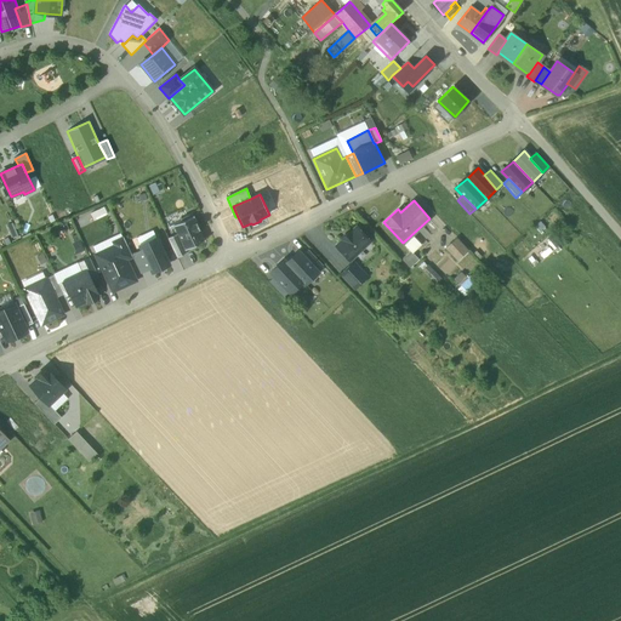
[(177,234),(184,250),(205,241),(193,214),(181,220),(182,222),(174,226),(177,234)]
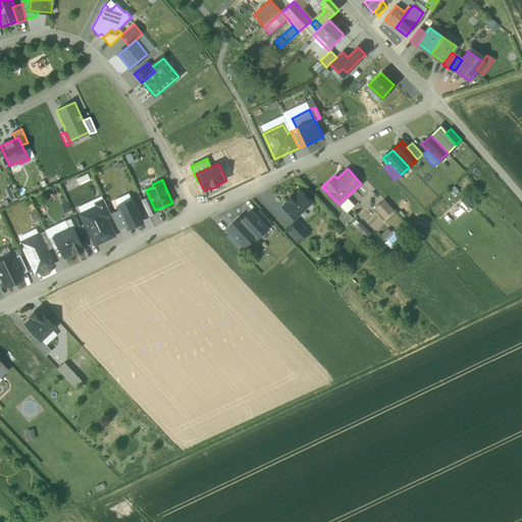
[(300,191),(294,196),(293,195),(288,201),(289,202),(282,207),(294,218),(311,203),(300,191)]
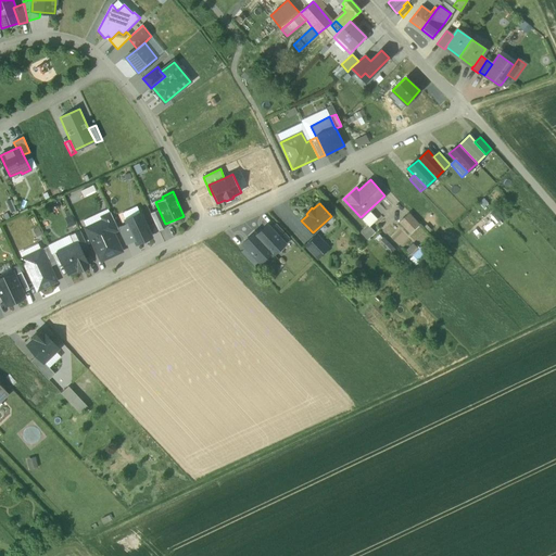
[(165,224),(159,210),(151,213),(159,231),(167,227),(165,224)]
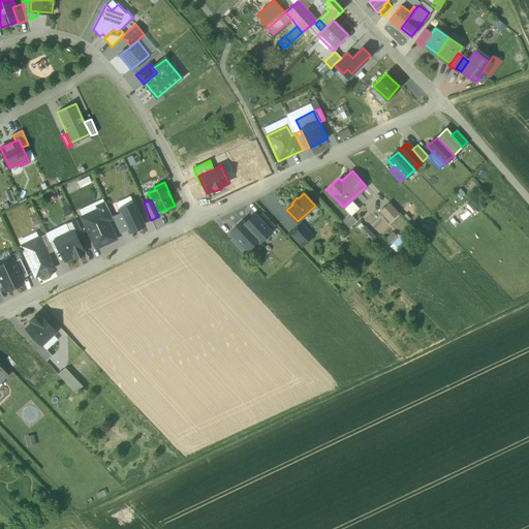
[(81,217),(96,249),(117,240),(107,220),(113,218),(105,203),(96,207),(97,209),(81,217)]
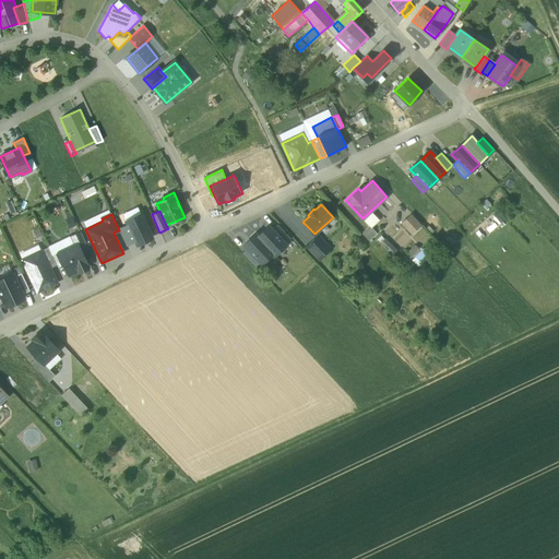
[(420,225),(412,214),(401,224),(411,235),(420,225)]
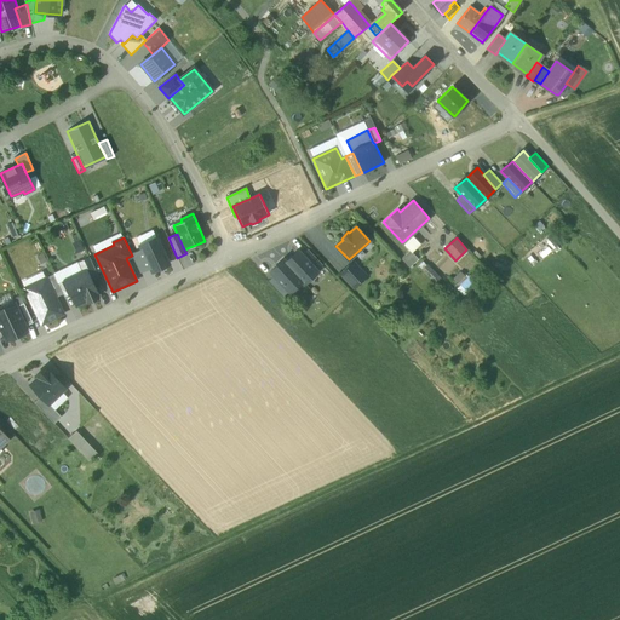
[(168,265),(156,239),(139,246),(142,251),(150,268),(153,273),(168,265)]
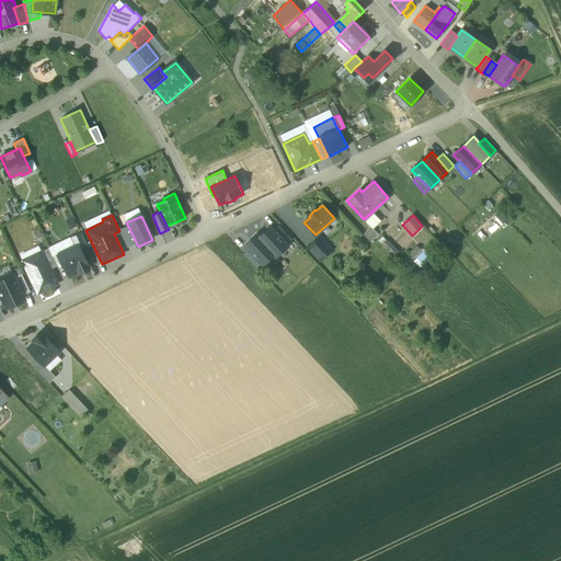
[(292,240),(278,226),(273,231),(286,244),(292,240)]
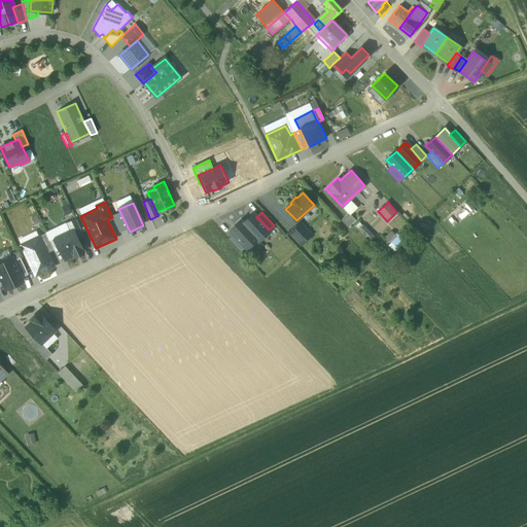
[(356,219),(349,212),(341,220),(348,227),(356,219)]
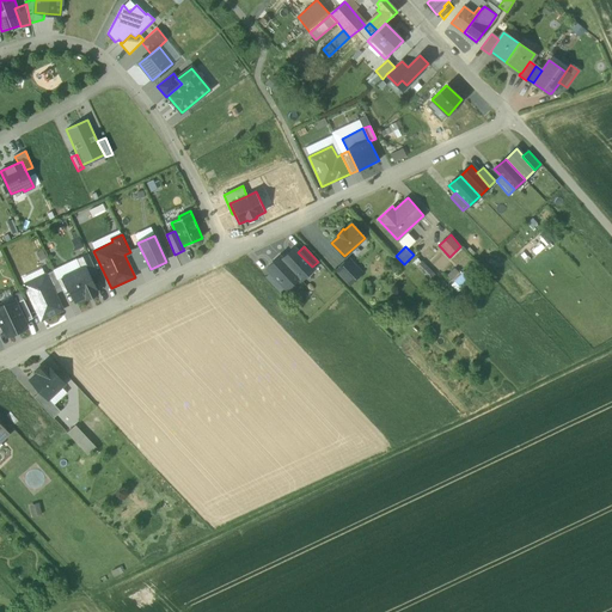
[(140,248),(130,252),(139,269),(148,264),(140,248)]
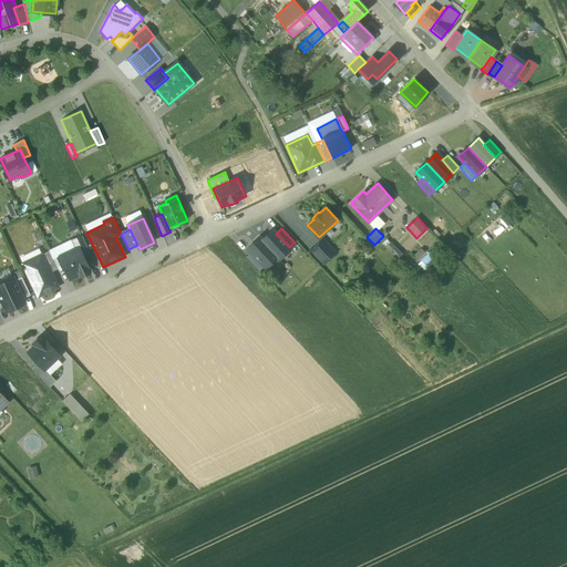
[(276,234),(272,229),(261,239),(260,240),(276,257),(278,259),(290,248),(289,247),(276,234)]
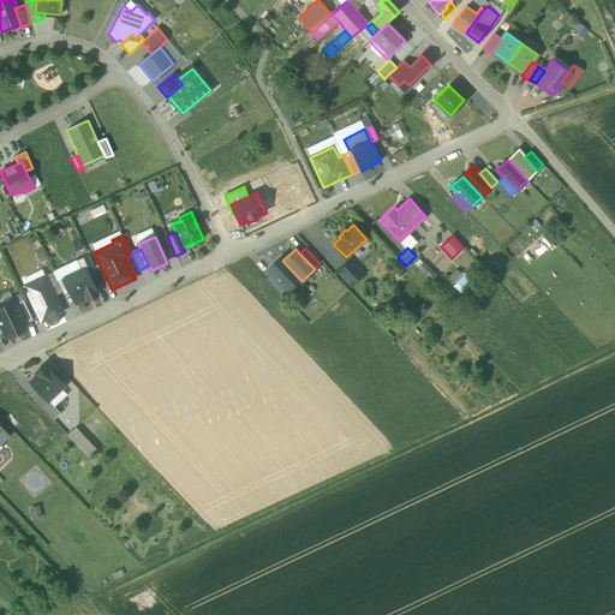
[(88,255),(77,261),(82,270),(85,268),(90,278),(97,274),(88,255)]
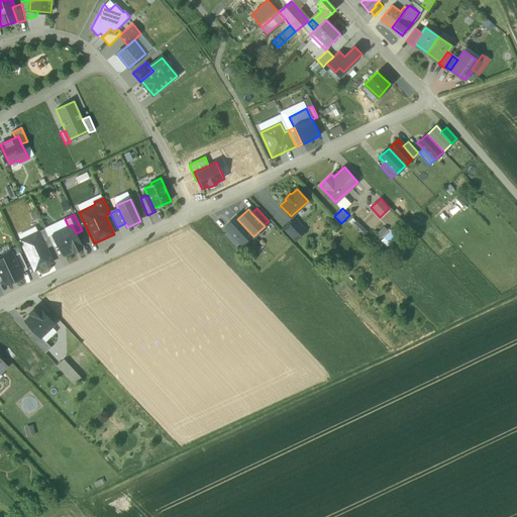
[(251,234),(237,219),(238,218),(236,216),(225,226),(228,230),(240,242),(241,243),(251,234)]
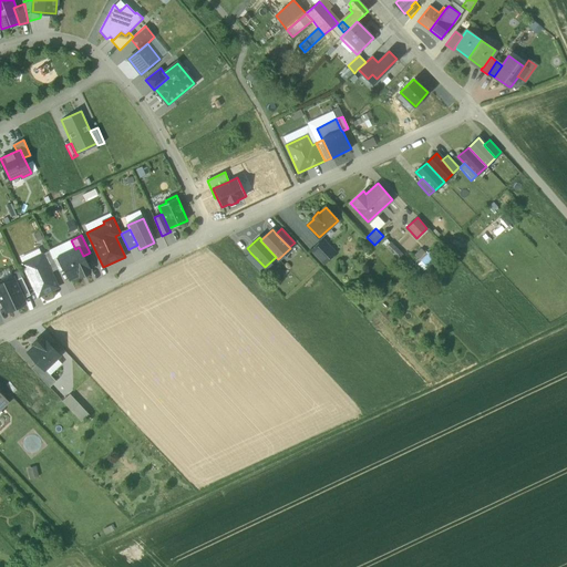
[(322,239),(311,250),(323,264),(334,253),(322,239)]
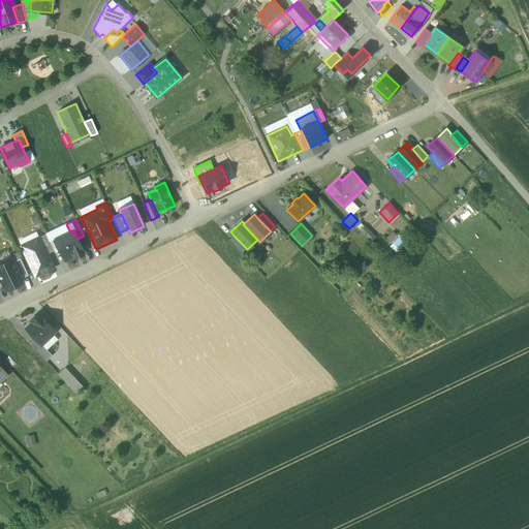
[(70,232),(55,239),(60,250),(65,260),(73,256),(74,258),(84,254),(83,252),(84,252),(78,239),(73,230),(70,232)]
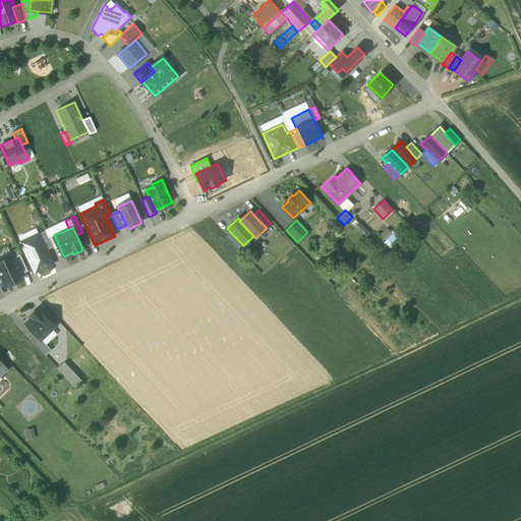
[(392,241),(395,234),(385,230),(382,237),(392,241)]
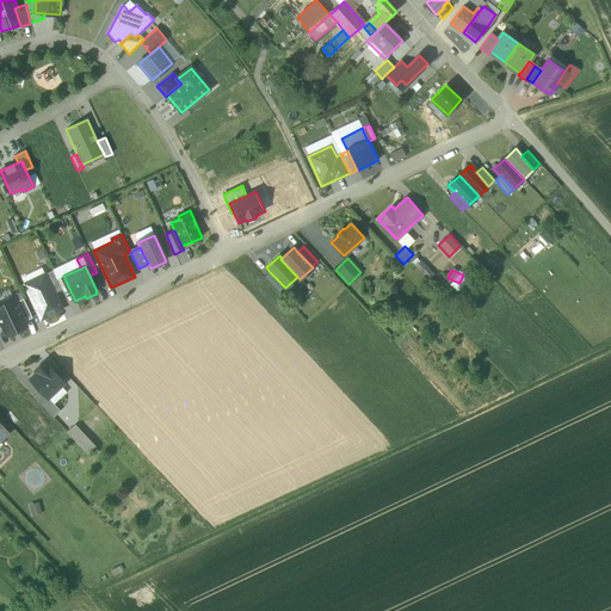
[(57,279),(53,271),(45,275),(54,294),(62,290),(57,279)]
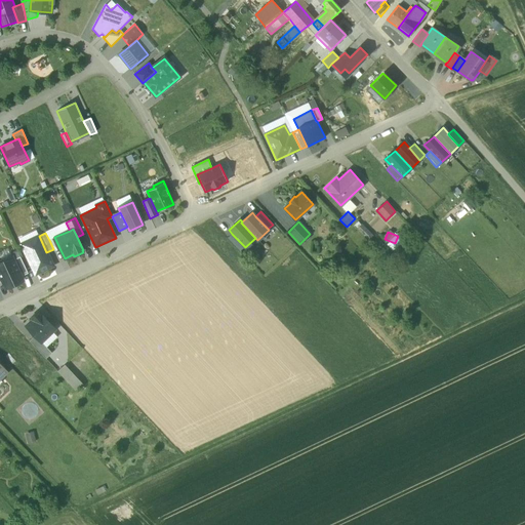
[(232,234),(228,238),(240,250),(244,246),(232,234)]
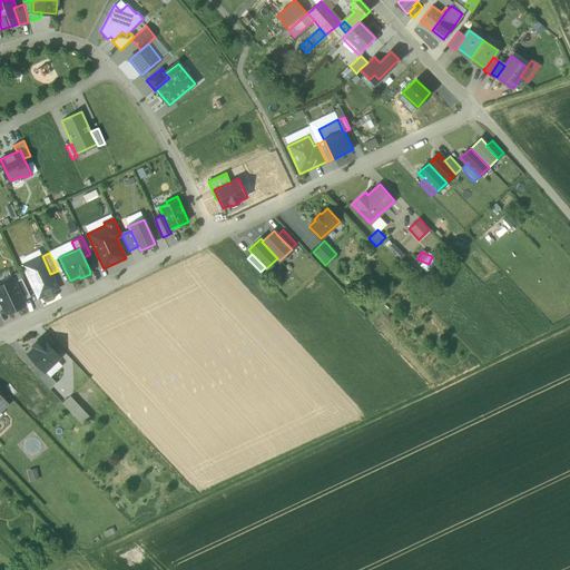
[(42,256),(22,265),(38,297),(58,288),(52,278),(50,279),(48,276),(51,274),(50,274),(42,256)]
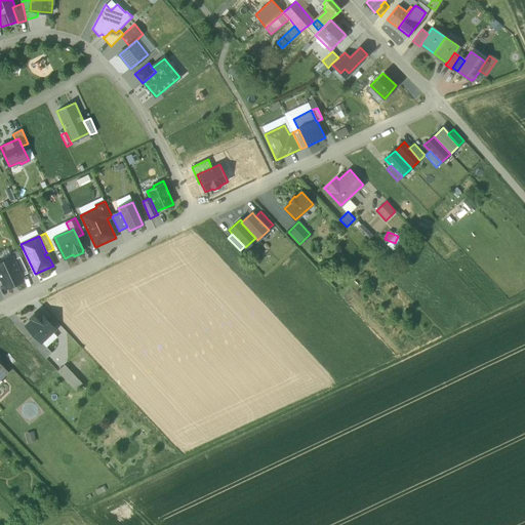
[(54,237),(49,240),(53,249),(54,251),(59,248),(54,237)]
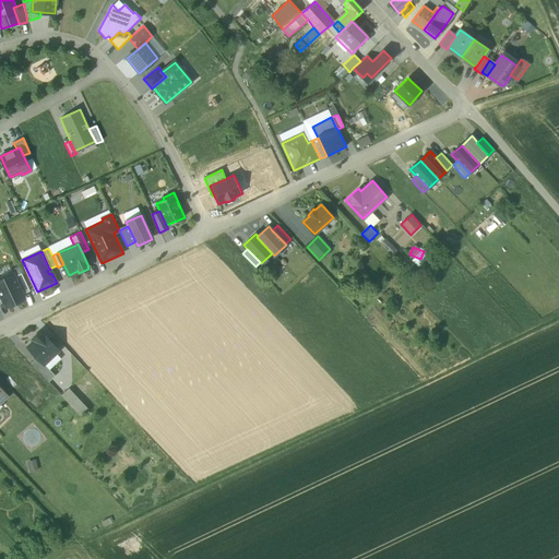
[(0,277),(0,294),(7,307),(25,298),(23,295),(14,277),(13,274),(3,278),(2,276),(0,277)]
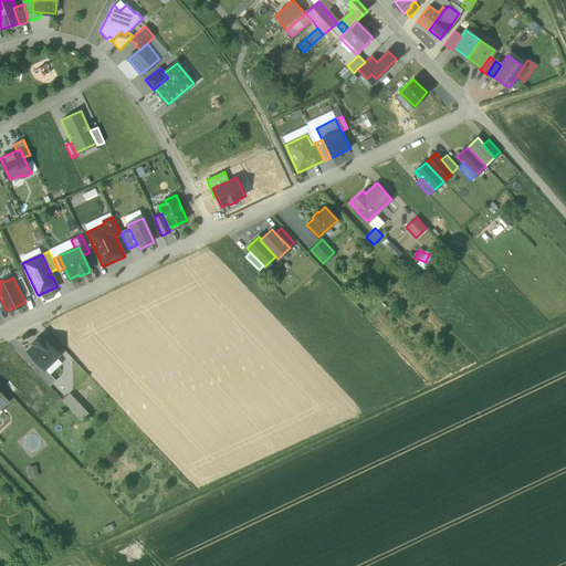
[(22,278),(14,281),(23,299),(30,295),(22,278)]
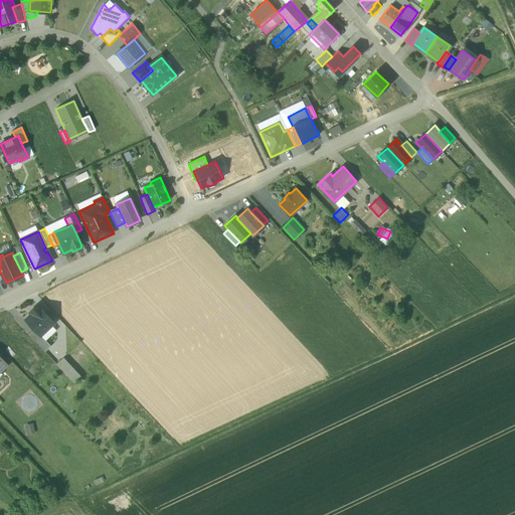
[(54,323),(37,305),(29,312),(31,314),(25,320),(34,329),(40,336),(40,335),(54,323)]
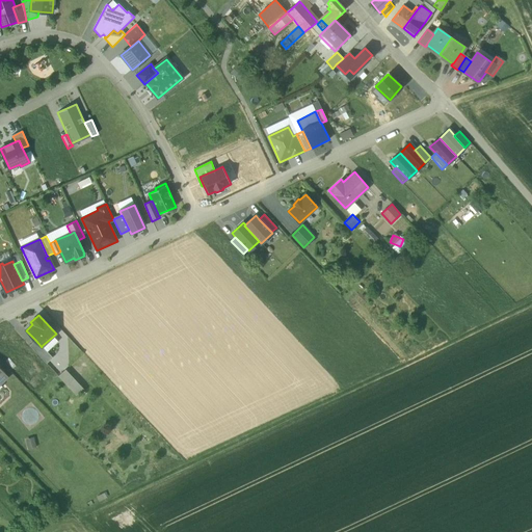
[(53,357),(42,346),(42,347),(35,340),(29,345),(47,364),(53,357)]
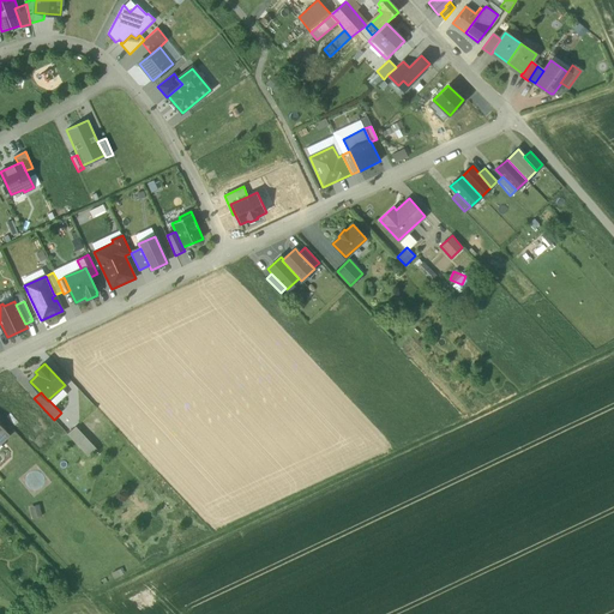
[(76,427),(67,434),(88,456),(96,447),(76,427)]
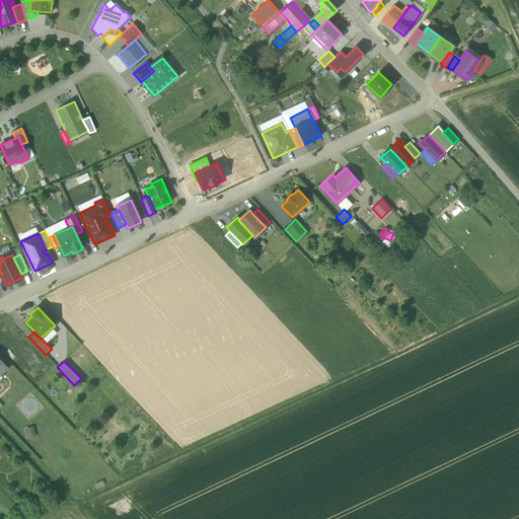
[(35,438),(33,429),(25,431),(27,440),(35,438)]
